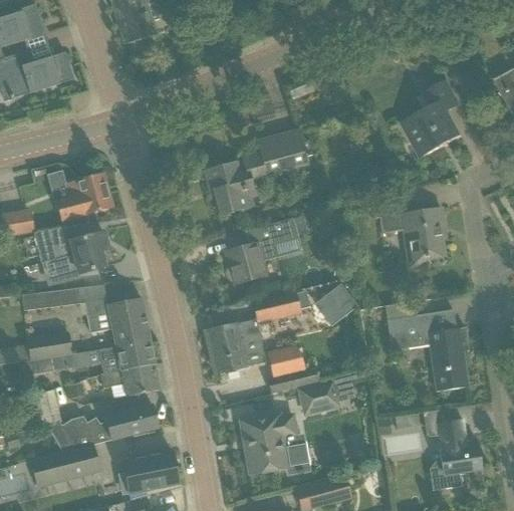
[(0,45),(44,32),(34,3),(20,7),(21,10),(13,12),(9,0),(0,0),(0,45)]
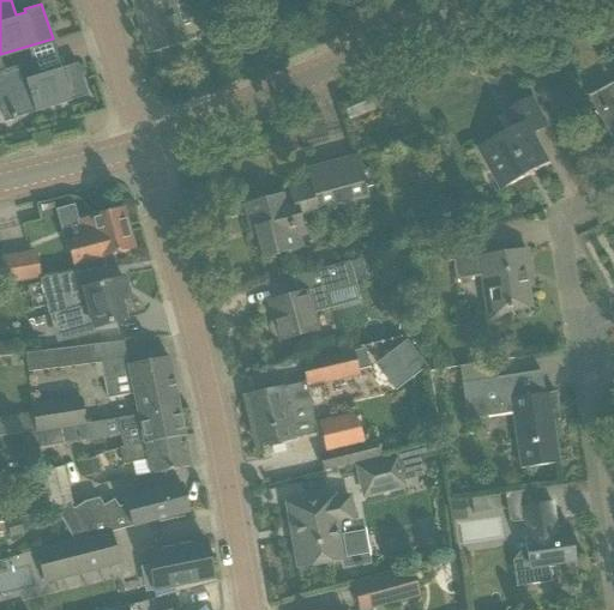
[(132,0),(148,50),(185,40),(179,24),(191,20),(184,0),(132,0)]
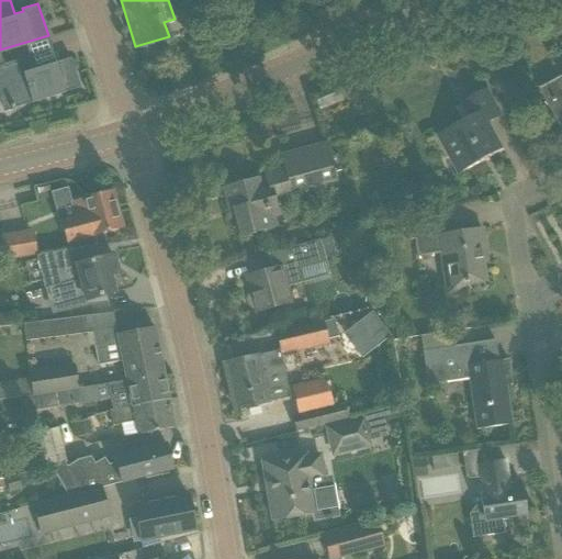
[(12,107),(78,86),(68,56),(67,57),(54,62),(32,68),(29,55),(2,63),(0,63),(0,102),(2,109),(9,108),(9,109),(12,108),(12,107)]
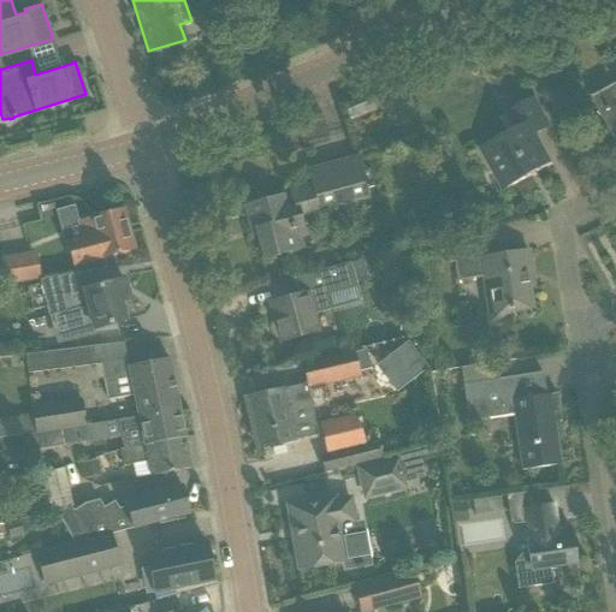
[(615,81),(591,94),(615,138),(615,137),(615,81)]
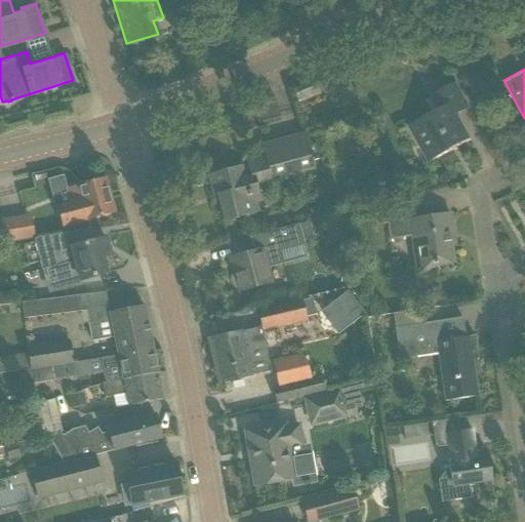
[(332,75),(320,79),(324,90),(336,85),(332,75)]
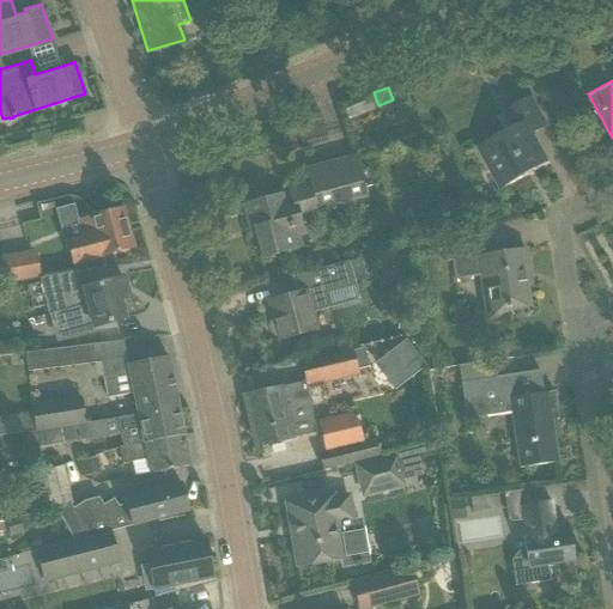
[(493,165),(504,186),(548,160),(533,132),(546,123),(530,93),(503,109),(513,126),(477,145),(489,168),(493,165)]
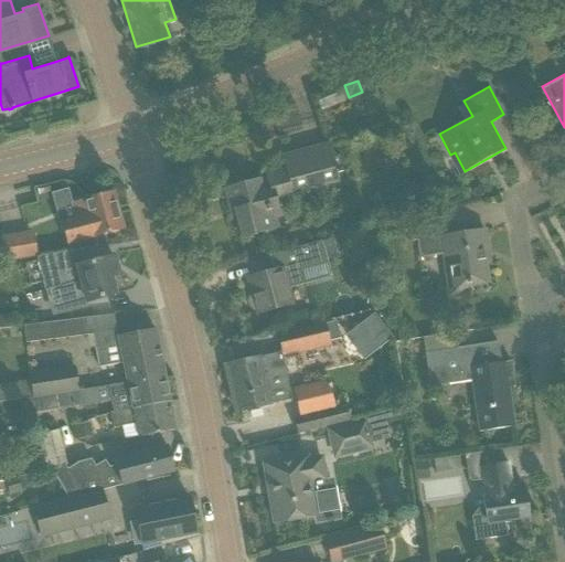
[(233,207),(241,235),(279,224),(277,215),(281,214),(276,198),(338,180),(328,144),(284,156),(285,159),(262,166),(266,180),(259,181),(258,178),(224,188),(230,208),(233,207)]
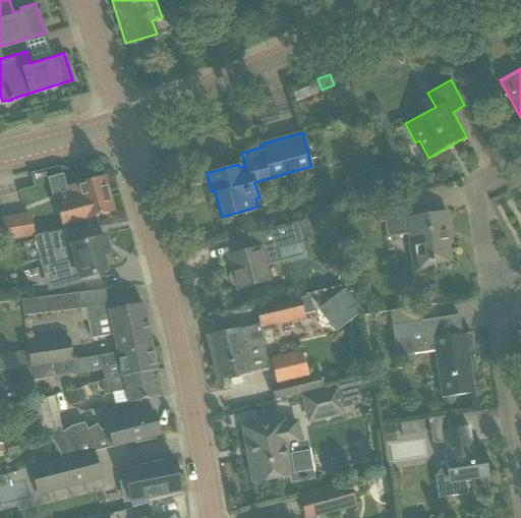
[(56,204),(63,230),(89,225),(87,216),(113,209),(104,175),(76,183),(66,186),(70,199),(56,204)]
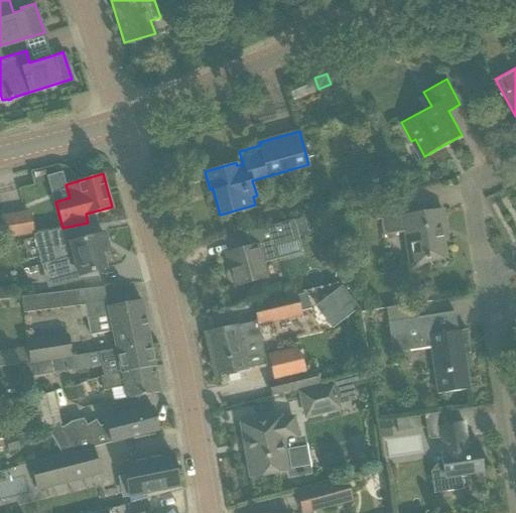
[(405,230),(410,268),(429,265),(428,259),(444,256),(440,226),(444,226),(441,208),(412,213),(408,189),(373,199),(376,219),(381,218),(383,233),(405,230)]
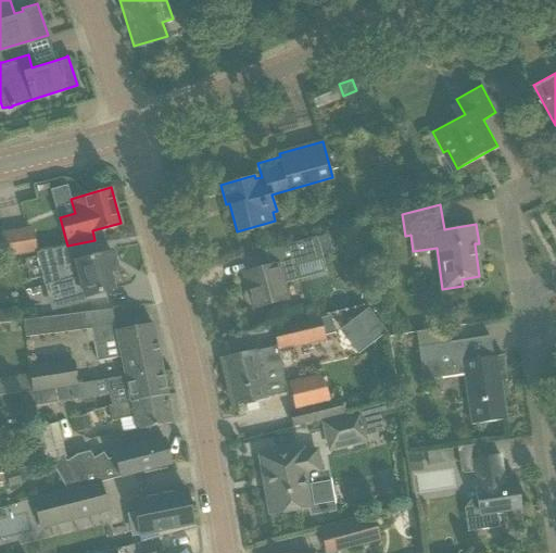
[(1,233),(5,256),(36,251),(32,228),(1,233)]
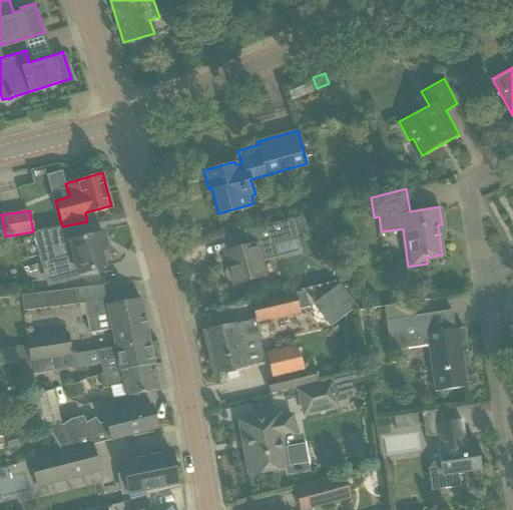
[(292,216),(279,219),(285,239),(298,235),(292,216)]
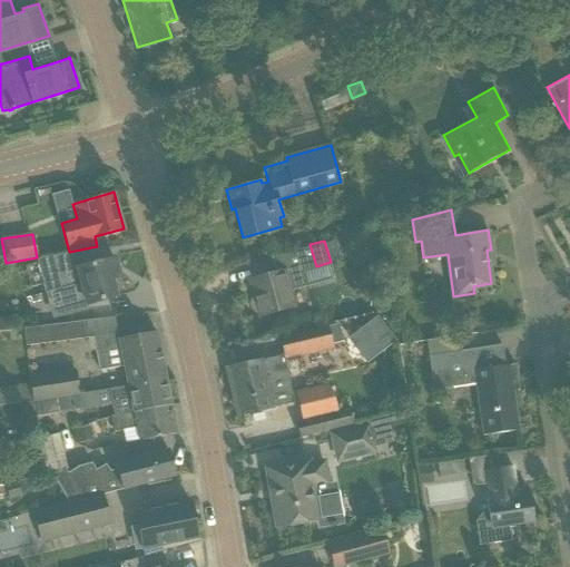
[(272,273),(251,279),(261,313),(282,306),(292,304),(286,286),(306,281),(303,270),(297,248),(272,255),(276,272),(272,273)]
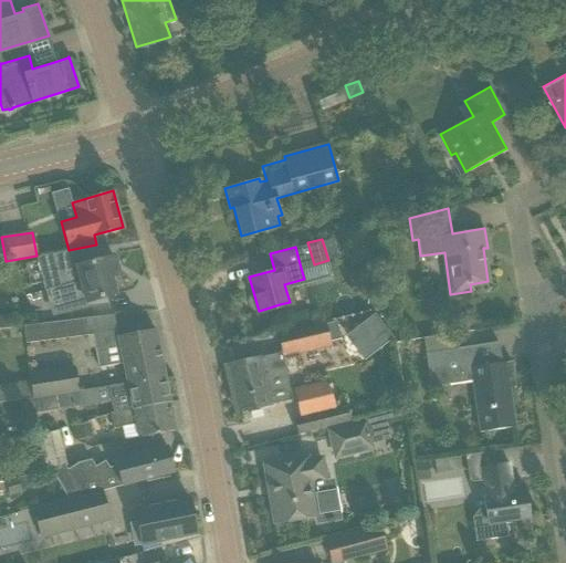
[(80,280),(85,301),(93,299),(115,293),(111,275),(118,273),(114,256),(106,258),(105,257),(76,264),(76,266),(69,267),(64,250),(37,256),(44,289),(61,284),(80,280)]
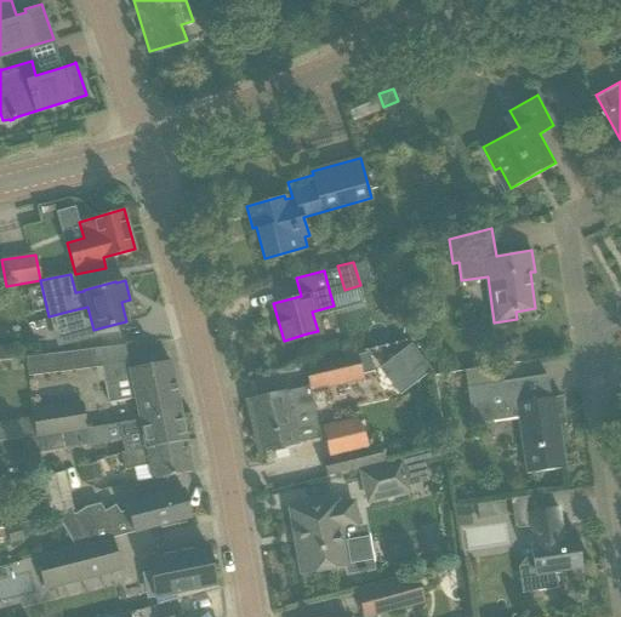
[(404,319),(403,332),(414,333),(415,320),(404,319)]
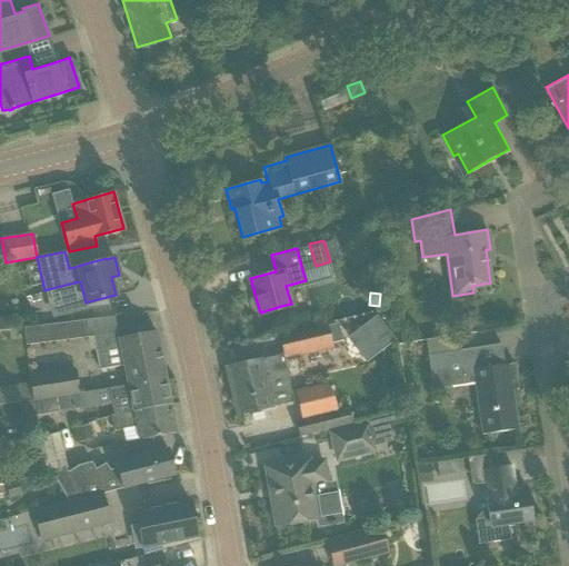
[(376,313),(360,325),(380,350),(396,339),(376,313)]
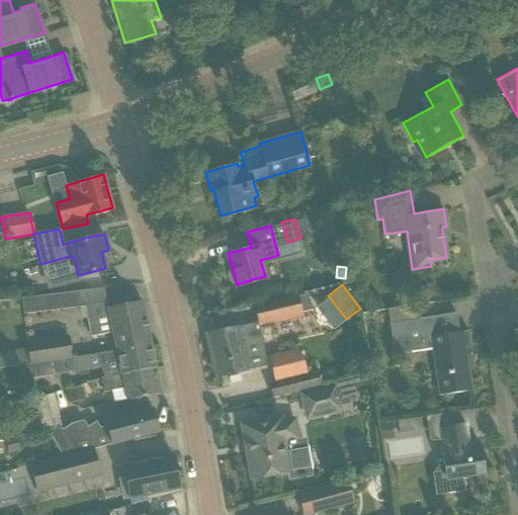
[(0,287),(0,297),(13,296),(12,286),(0,287)]
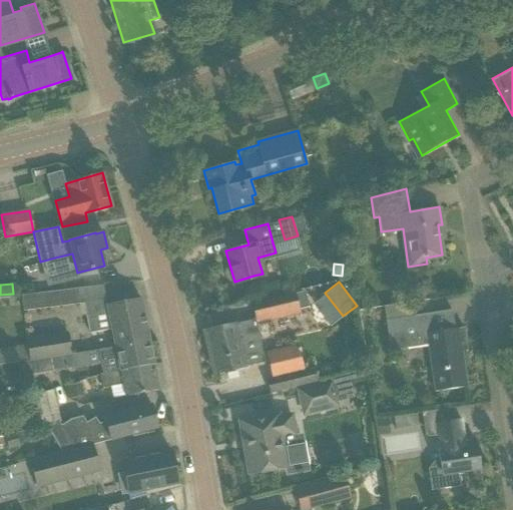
[(102,285),(21,293),(23,310),(85,302),(86,313),(89,331),(89,332),(111,327),(115,346),(148,339),(140,299),(106,305),(102,285)]
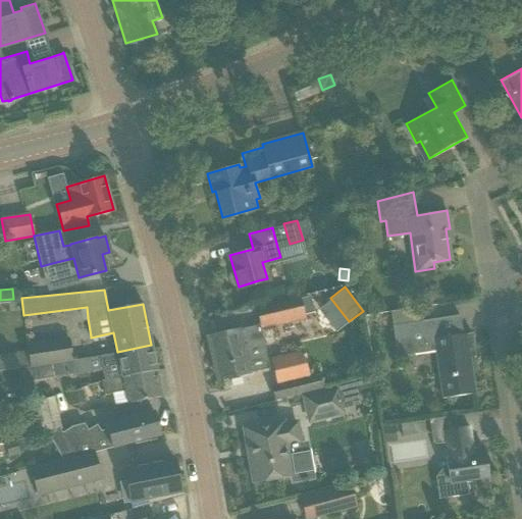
[(260,306),(265,329),(277,326),(279,322),(305,316),(300,297),(260,306)]
